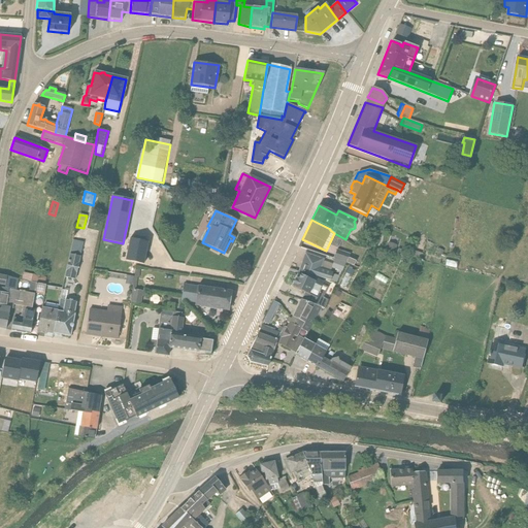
[(72,240),(64,278),(74,281),(84,243),(72,240)]
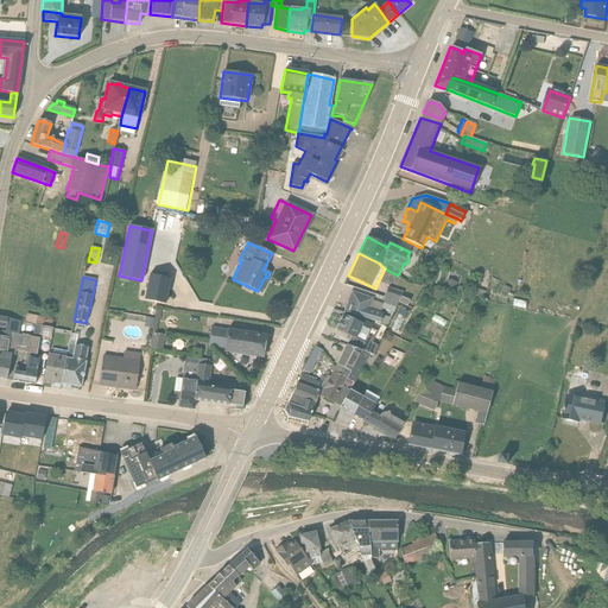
[(447,279),(444,287),(448,289),(447,292),(456,295),(458,289),(455,289),(457,283),(447,279)]
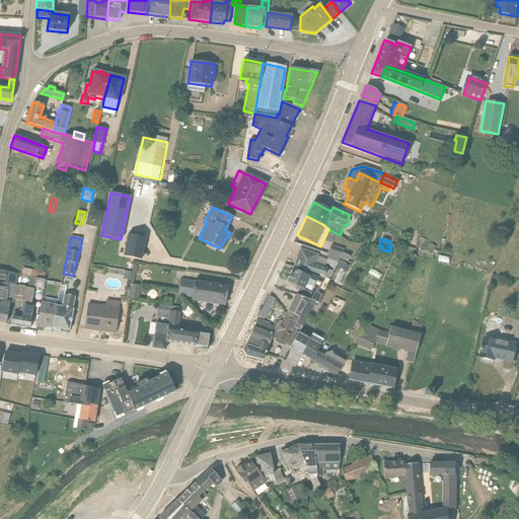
[(328,254),(340,258),(342,253),(344,250),(330,245),(326,254),(328,254)]
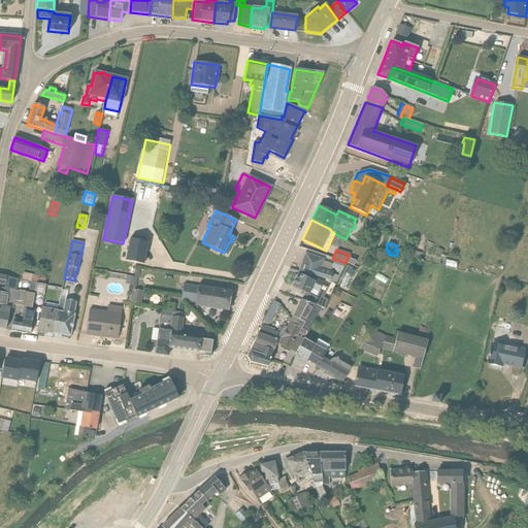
[(411,251),(409,259),(420,261),(422,254),(411,251)]
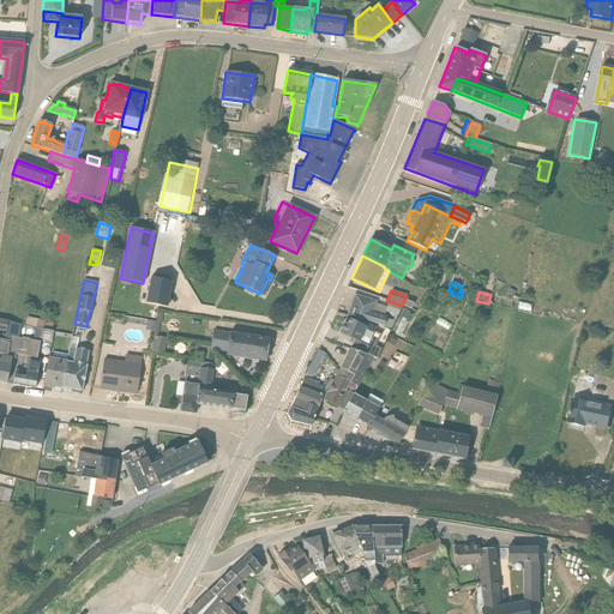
[(402,306),(389,301),(386,307),(375,305),(375,302),(354,295),(348,315),(390,331),(402,306)]
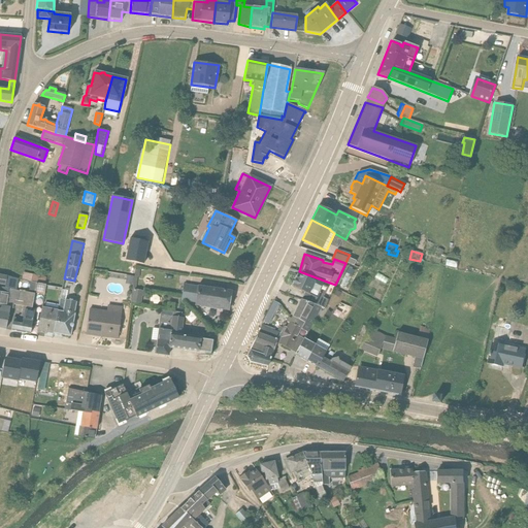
[(348,268),(339,285),(345,288),(354,270),(348,268)]
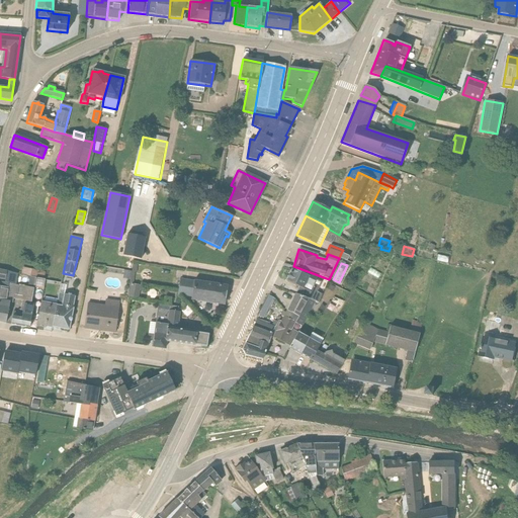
[(44,287),(48,271),(24,266),(23,273),(31,275),(29,284),(44,287)]
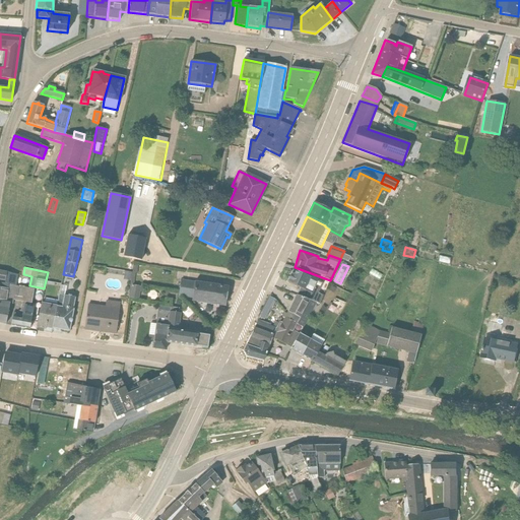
[(17,274),(0,270),(0,280),(1,280),(1,288),(0,287),(0,300),(6,302),(9,285),(15,286),(17,274)]
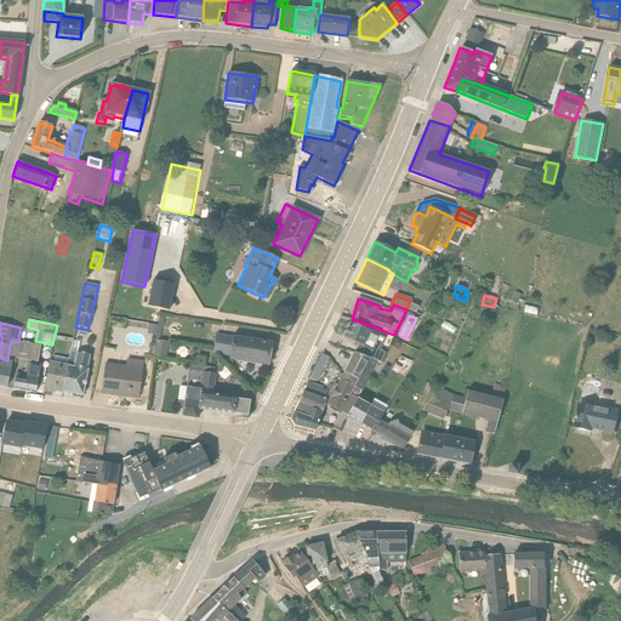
[(351,329),(347,326),(342,339),(358,346),(353,353),(376,362),(380,364),(385,353),(379,351),(385,339),(353,324),(351,329)]
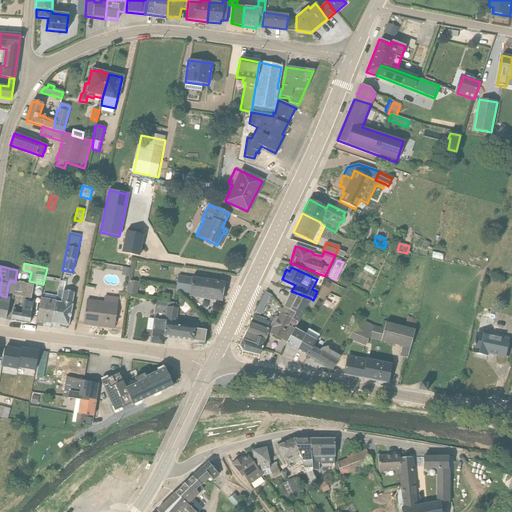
[(128,277),(129,269),(122,268),(121,276),(128,277)]
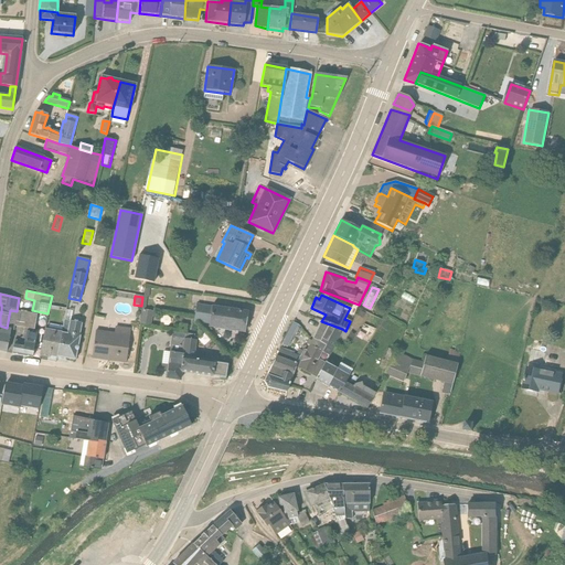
[(243,332),(246,312),(212,307),(209,327),(243,332)]
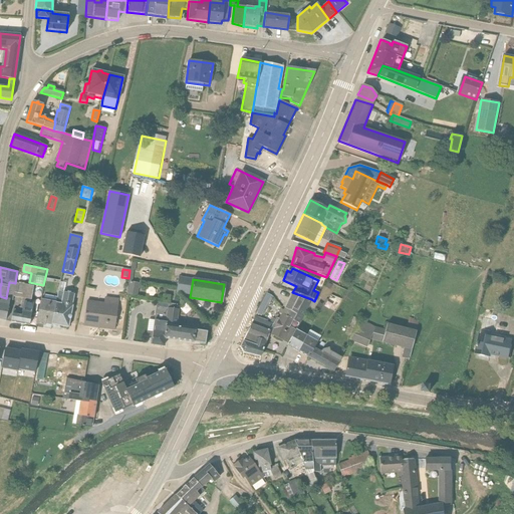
[(6,298),(0,296),(0,319),(5,320),(9,300),(12,300),(13,297),(22,299),(30,300),(33,286),(15,283),(9,282),(6,298)]
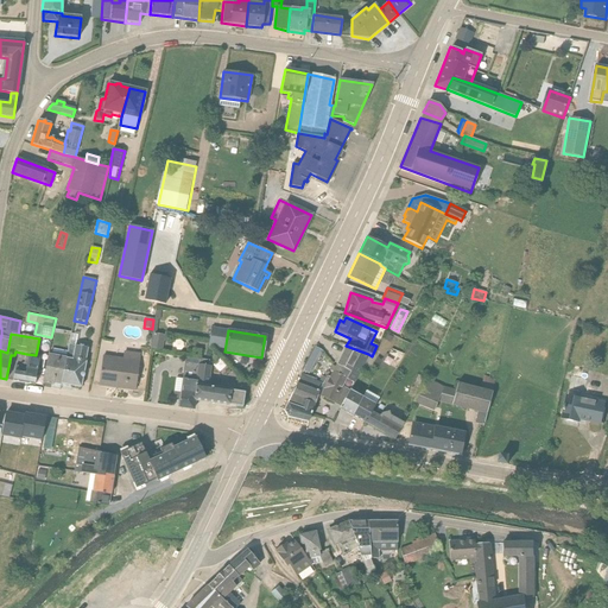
[(61,385),(80,388),(88,349),(83,347),(83,346),(78,344),(77,347),(75,346),(76,335),(70,334),(67,358),(61,385)]
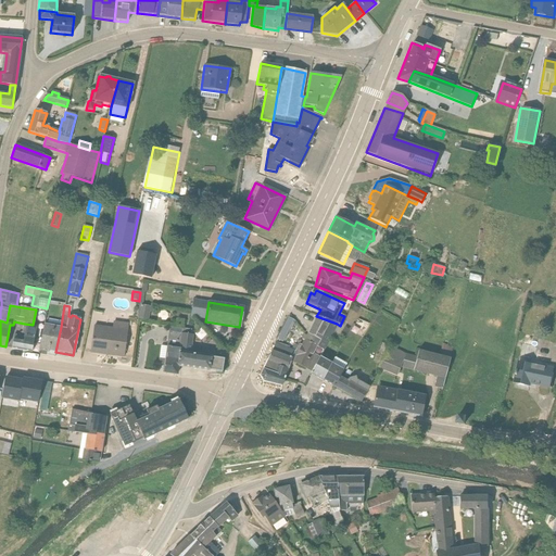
[(140,305),(137,319),(148,321),(150,307),(140,305)]
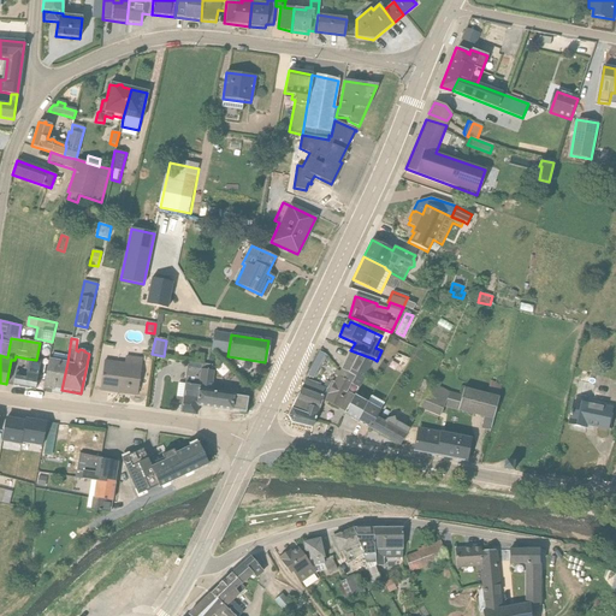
[(373,359),(350,350),(338,377),(350,384),(359,388),(373,359)]
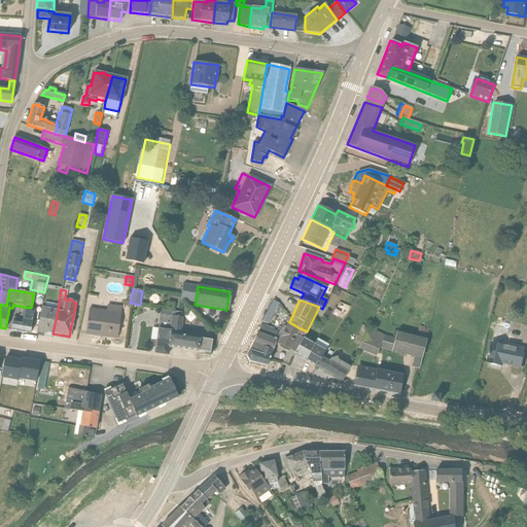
[(261,323),(267,326),(271,318),(277,306),(278,304),(273,301),(261,323)]
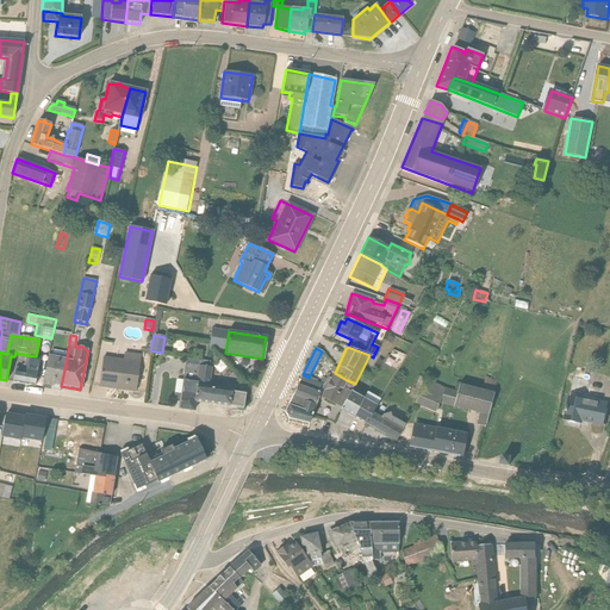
[(392,352),(387,360),(398,366),(403,358),(392,352)]
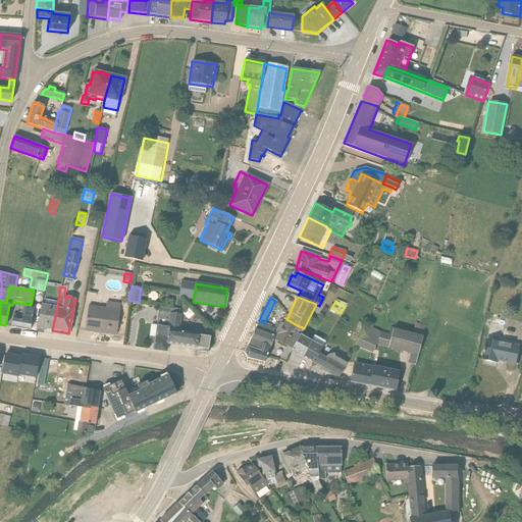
[(88,307),(85,330),(116,334),(120,304),(106,302),(105,309),(88,307)]
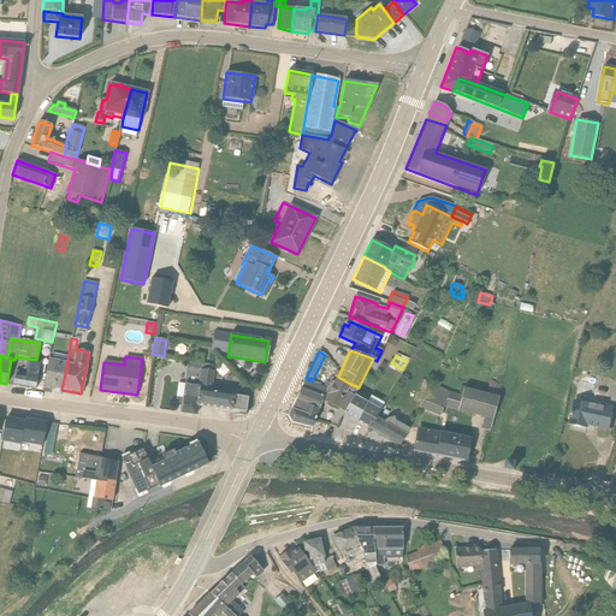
[(36,360),(27,359),(23,373),(16,372),(12,386),(34,391),(41,361),(36,360)]
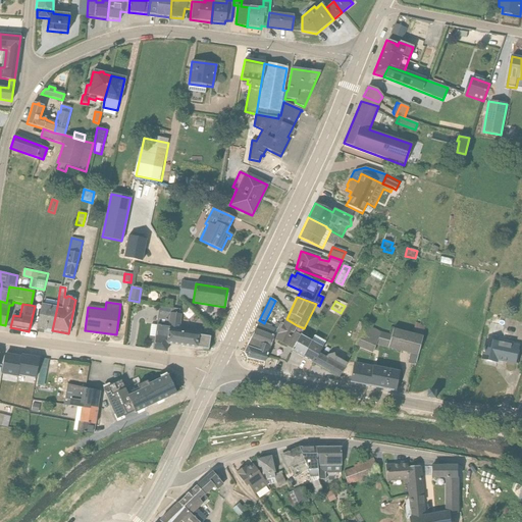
[(57,307),(41,304),(37,327),(52,330),(57,307)]
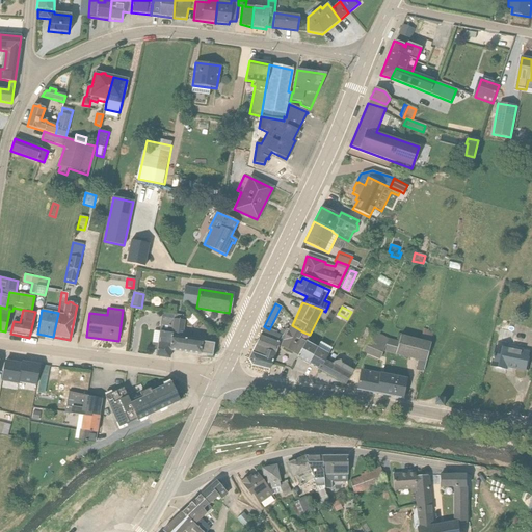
[(157,349),(156,356),(168,358),(169,351),(176,315),(162,313),(159,333),(154,333),(152,349),(157,349)]
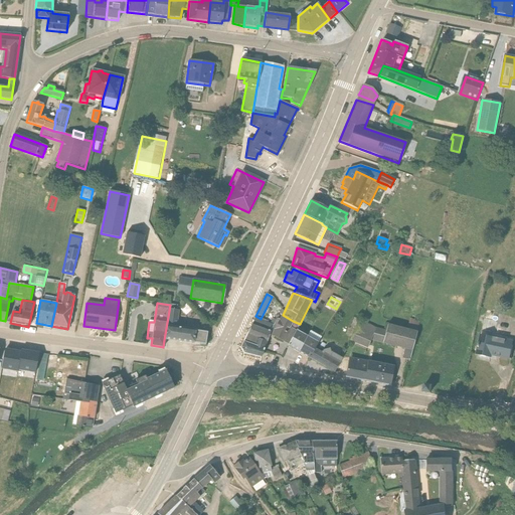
[(170,305),(164,340),(205,345),(208,332),(176,327),(179,310),(176,310),(177,306),(170,305)]
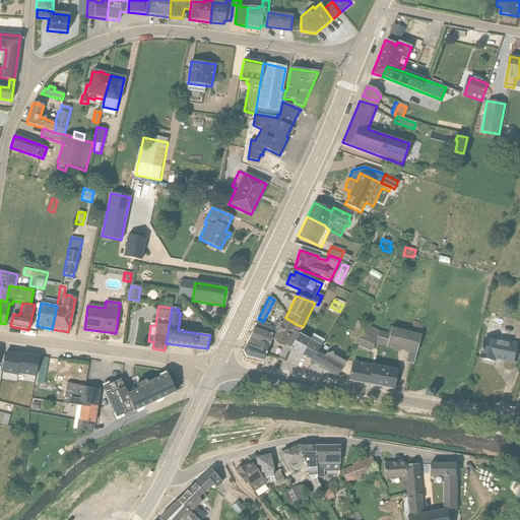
[(293,331),(296,324),(285,318),(282,323),(279,321),(279,324),(271,338),(291,347),(299,333),(293,331)]
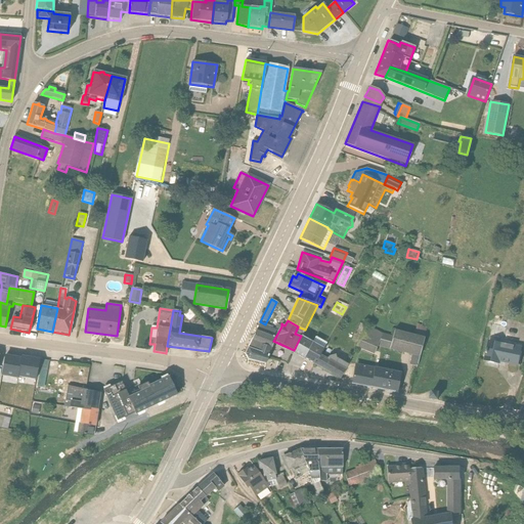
[(263,326),(259,324),(245,354),(248,359),(265,364),(273,341),(281,326),(278,324),(277,325),(270,323),(269,328),(264,325),(263,326)]
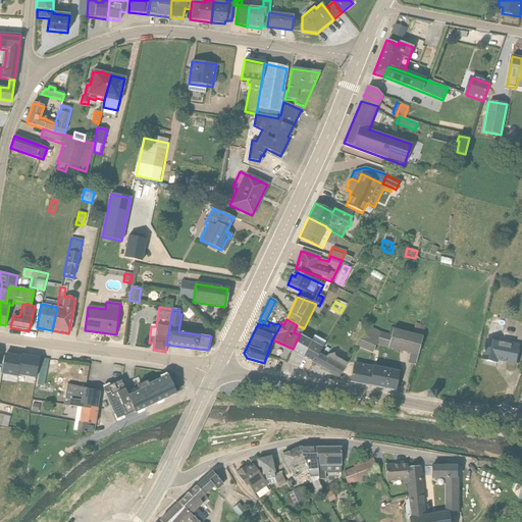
[(356,342),(363,324),(358,322),(350,338),(356,342)]
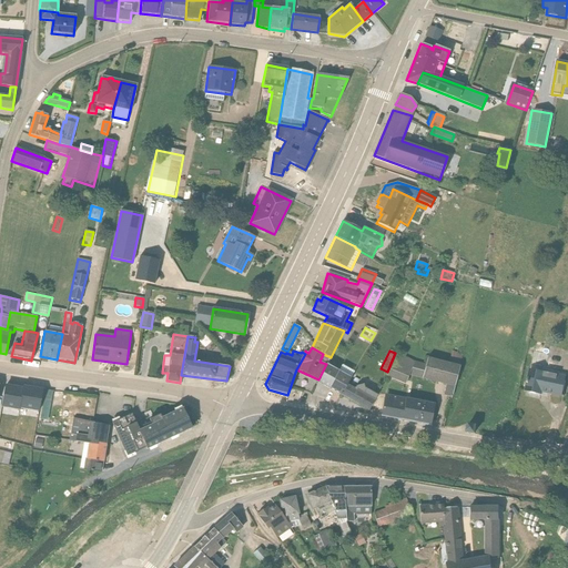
[(395,353),(387,372),(385,376),(405,384),(409,375),(445,386),(443,396),(450,397),(462,355),(452,351),(448,364),(427,358),(426,364),(414,362),(395,353)]
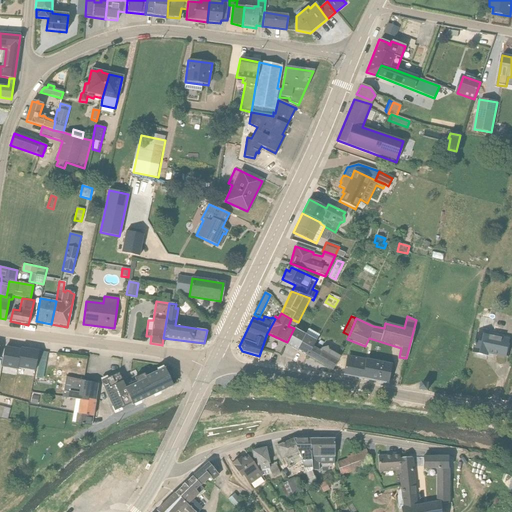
[(305,334),(294,328),(287,342),(285,344),(296,350),(305,334)]
